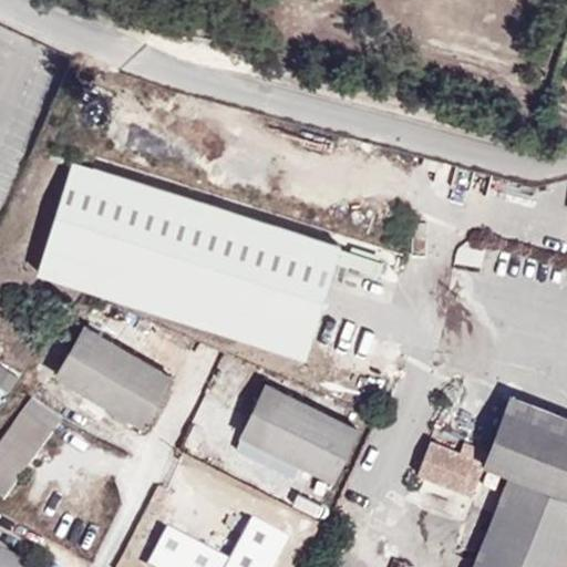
[(319,305),(338,245),(74,162),(32,279),(299,363),(319,305)]
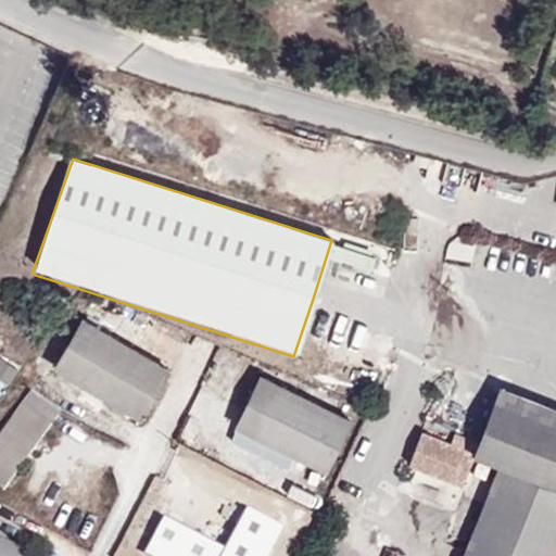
[(163,354),(74,306),(45,359),(135,407),(163,354)]
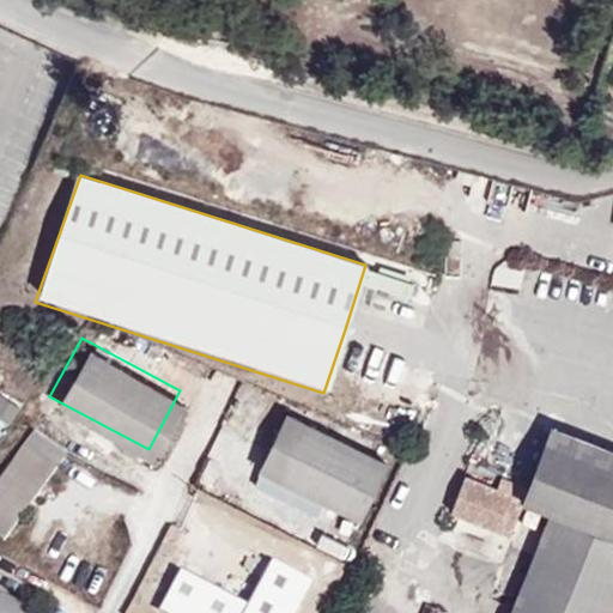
[(349,510),(380,451),(278,404),(248,459),(313,492),(349,510)]
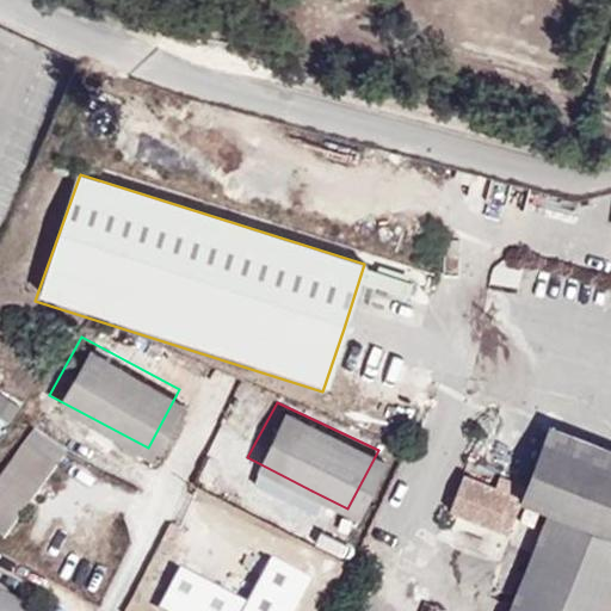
[(54,446),(20,425),(11,440),(45,461),(54,446)]
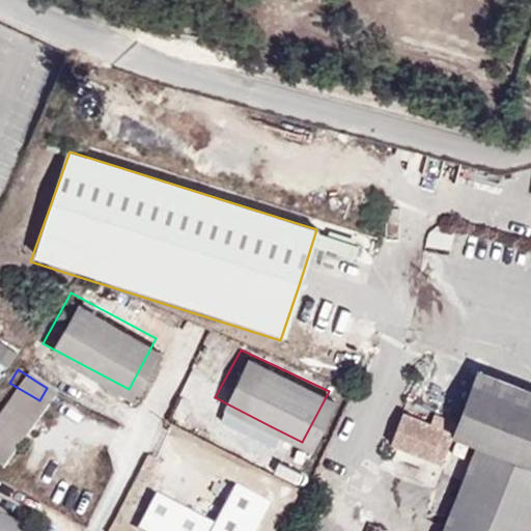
[(530,393),(478,374),(457,432),(478,440),(530,459),(530,393)]
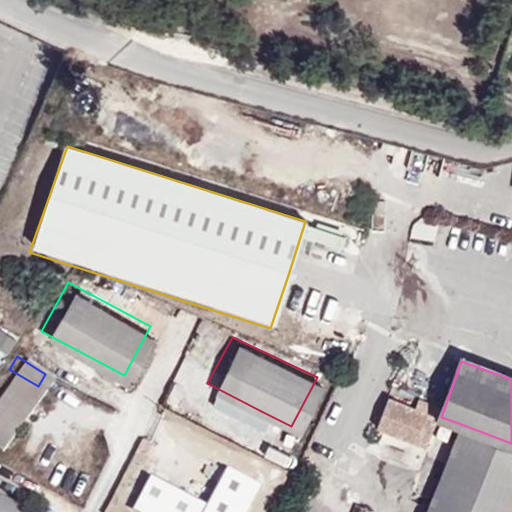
[(0,448),(38,386),(9,369),(0,384),(0,448)]
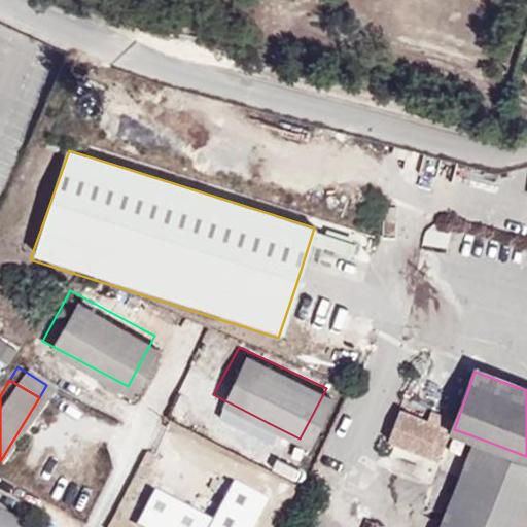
[(269,423),(213,394),(206,408),(262,436),(269,423)]
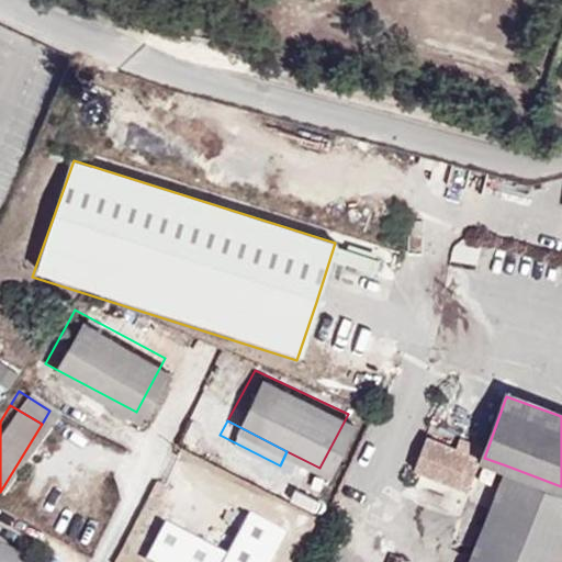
[(469,499),(484,458),(433,438),(417,479),(469,499)]
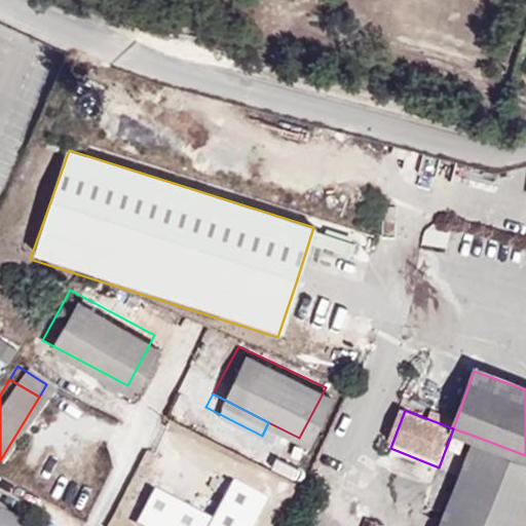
[(525,525),(525,455),(474,436),(437,525),(525,525)]
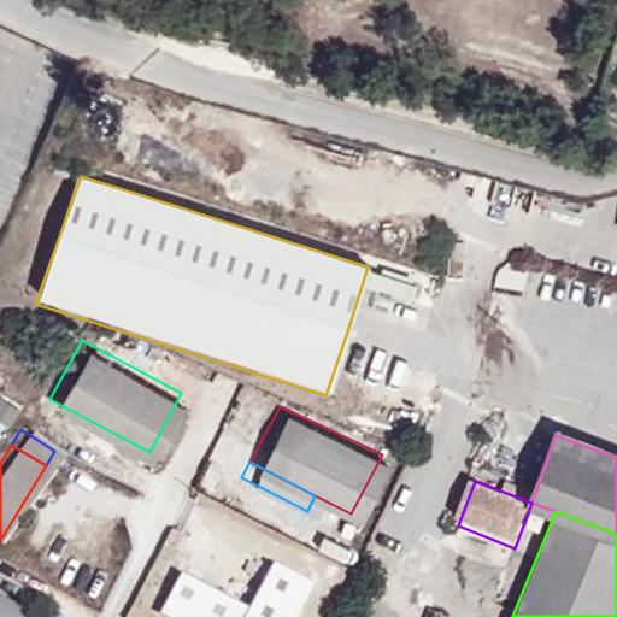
[(172,616),(291,616),(311,580),(270,558),(247,604),(178,568),(157,609),(172,616)]
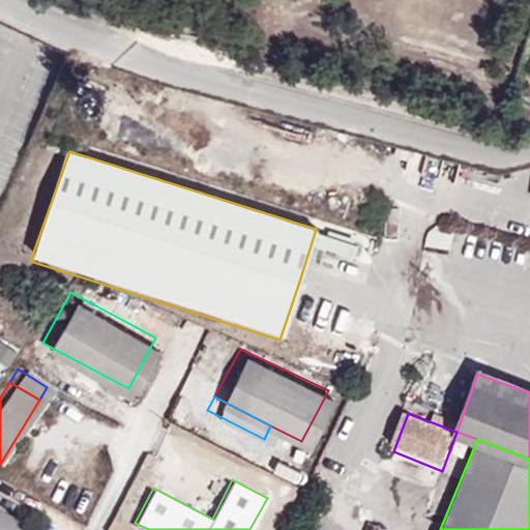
[(0,529),(22,529),(0,517),(0,529)]
